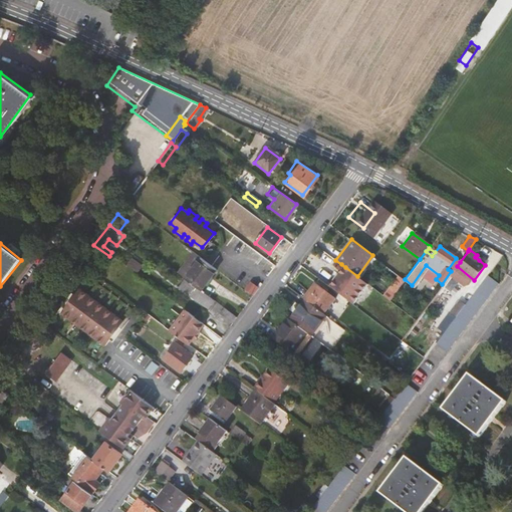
[(341,264),(335,260),(323,251),(312,266),(330,280),(341,264)]
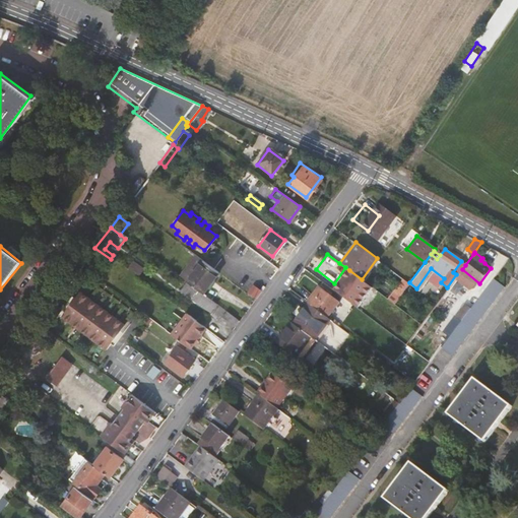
[(179,277),(186,282),(201,260),(194,255),(179,277)]
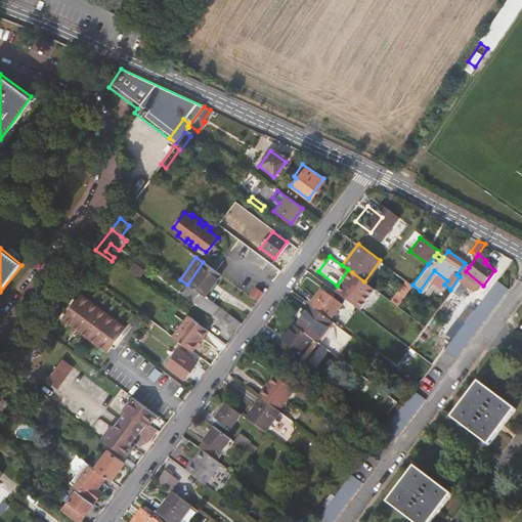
[(204,296),(219,274),(203,262),(187,285),(204,296)]
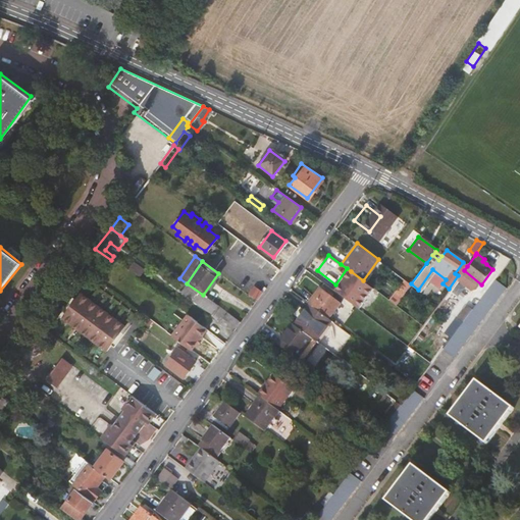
[(464,270),(467,266),(463,262),(455,273),(458,275),(459,276),(464,270)]
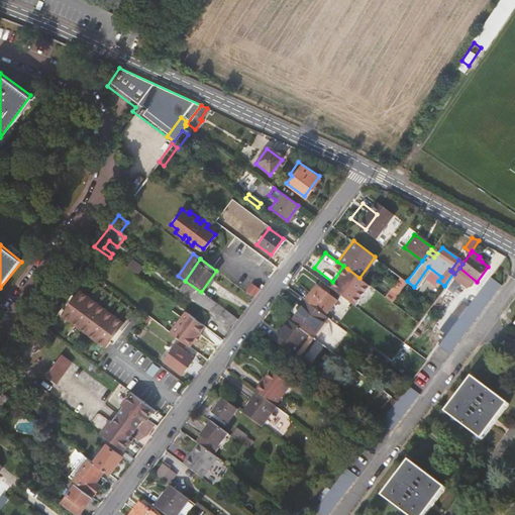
[(135,275),(139,269),(128,261),(124,267),(135,275)]
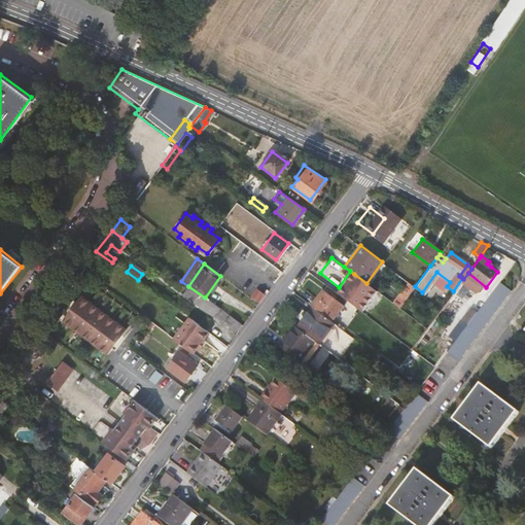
[(366,283),(354,274),(339,293),(359,309),(374,289),(366,283)]
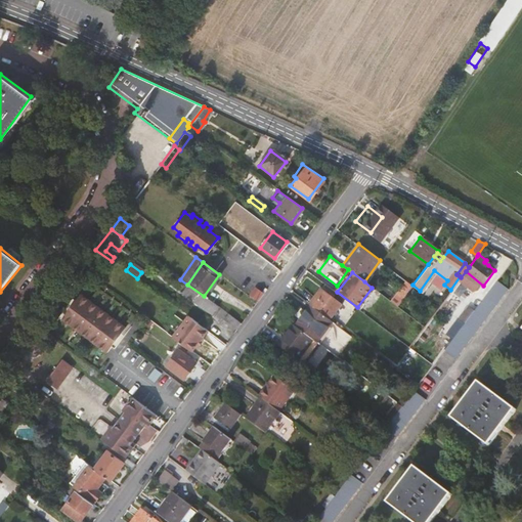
[(403,297),(411,283),(404,278),(392,300),(395,302),(399,295),(403,297)]
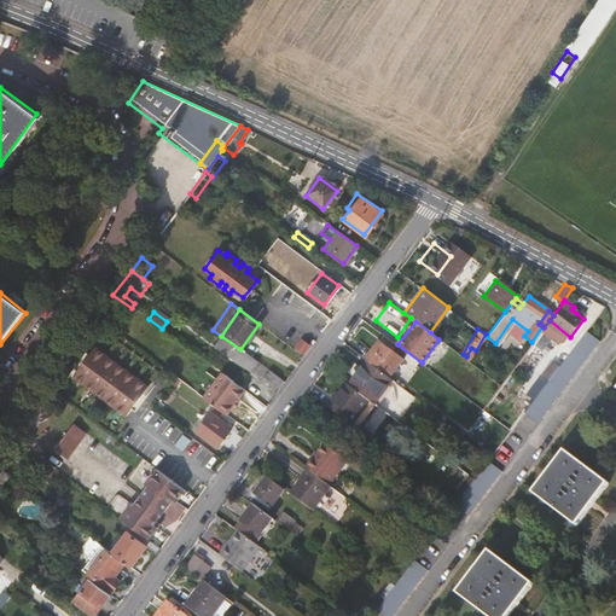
[(538,423),(599,341),(587,330),(561,365),(548,381),(524,412),(538,423)]
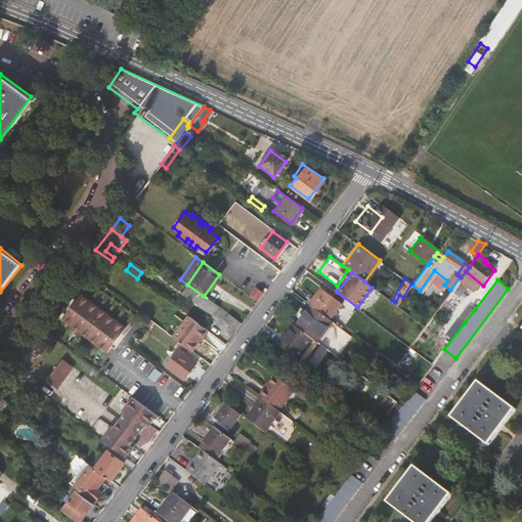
[(211,316),(218,306),(204,296),(187,285),(181,294),(211,316)]
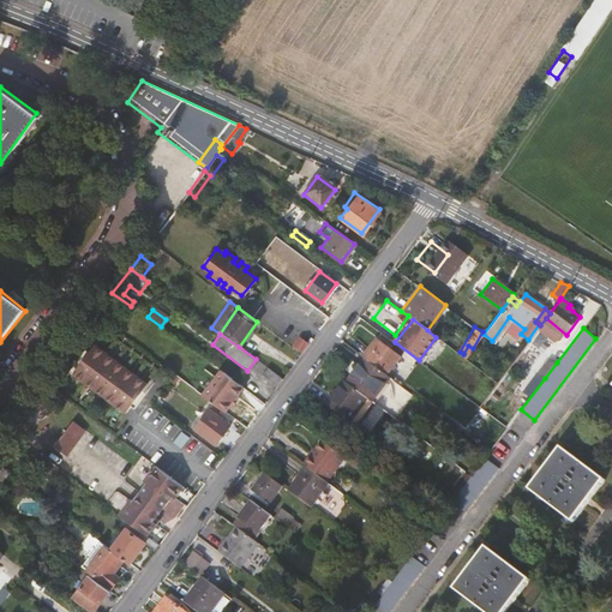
[(291,346),(300,353),(307,343),(298,336),(291,346)]
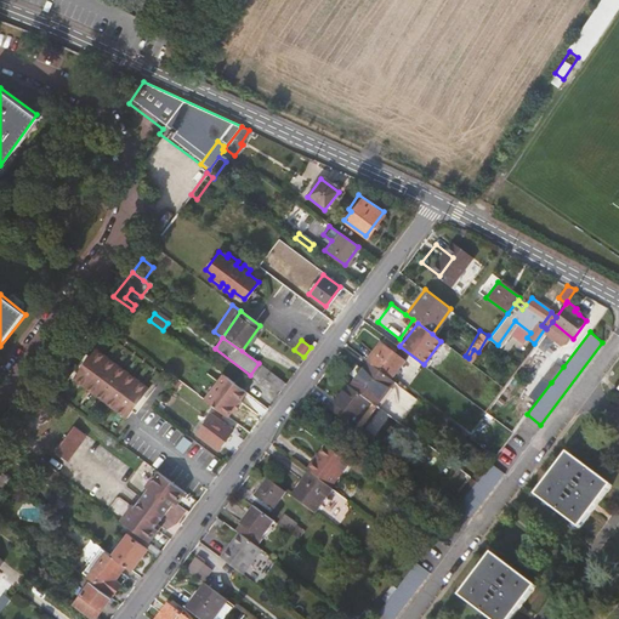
[(404,361),(380,342),(367,361),(369,362),(391,378),(404,361)]
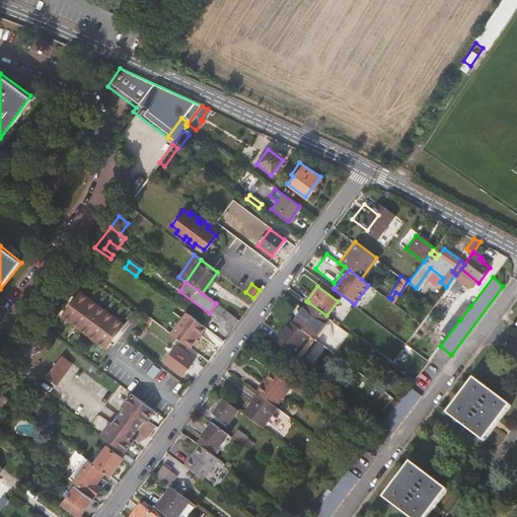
[(56,313),(79,330),(97,305),(76,291),(72,296),(69,294),(56,313)]
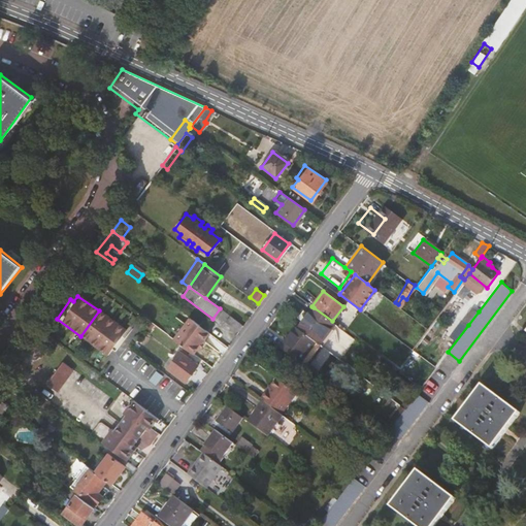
[(460,319),(462,320),(472,307),(469,305),(460,319)]
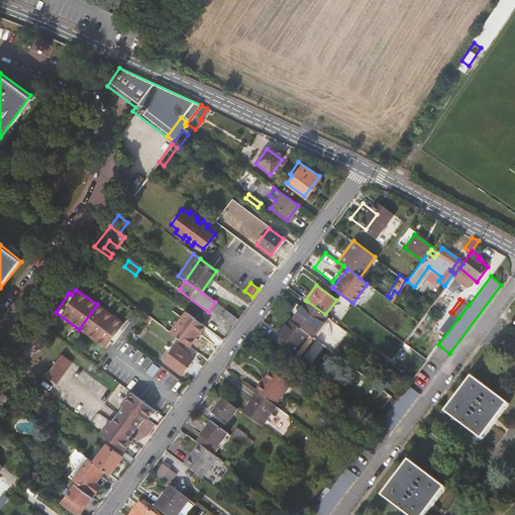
[(325,314),(307,301),(292,322),(309,334),(313,337),(328,316),(325,314)]
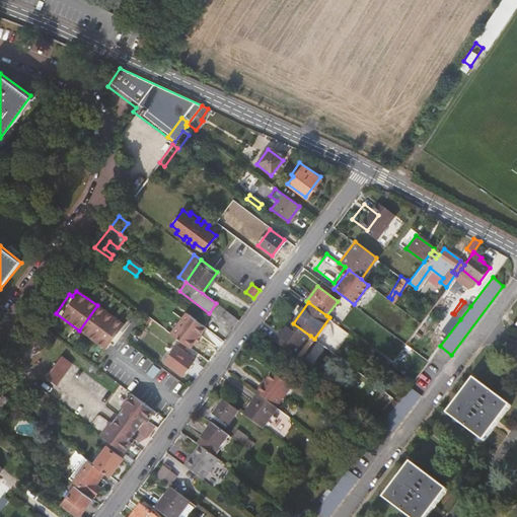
[(454,314),(460,319),(470,306),(464,302),(454,314)]
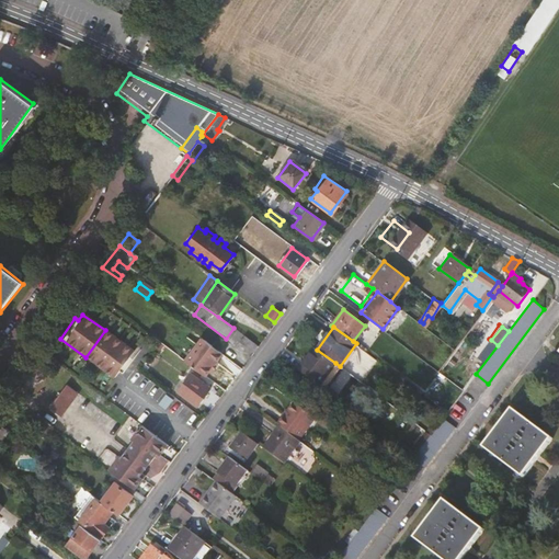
[(122,373),(136,352),(105,330),(86,357),(113,376),(117,369),(122,373)]
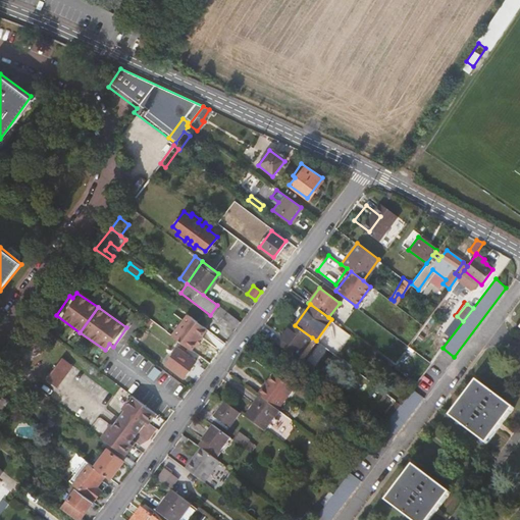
[(227,313),(223,318),(235,326),(239,321),(227,313)]
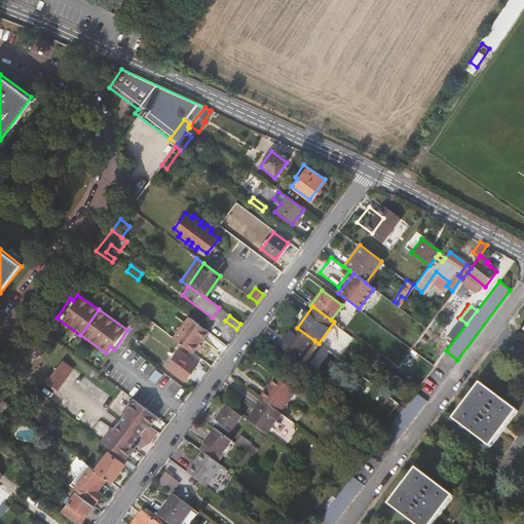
[(187,317),(173,338),(191,351),(207,331),(187,317)]
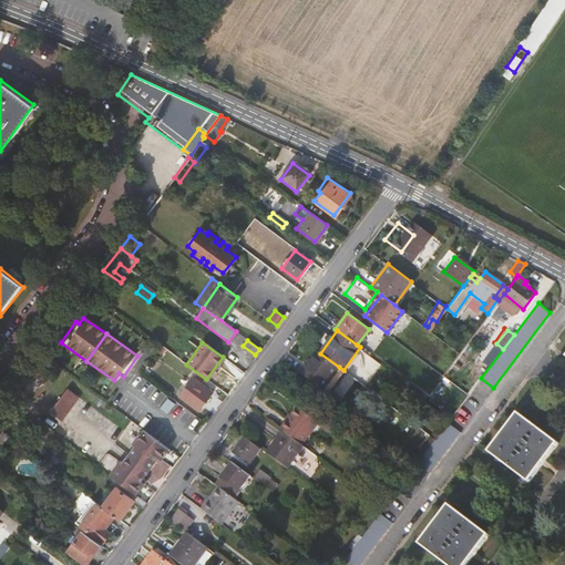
[(163,348),(158,345),(154,350),(158,353),(163,348)]
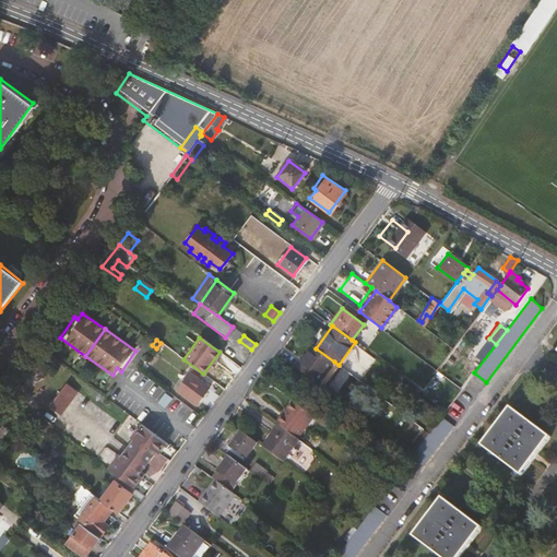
[(316,348),(312,346),(297,368),(318,383),(334,362),(316,348)]
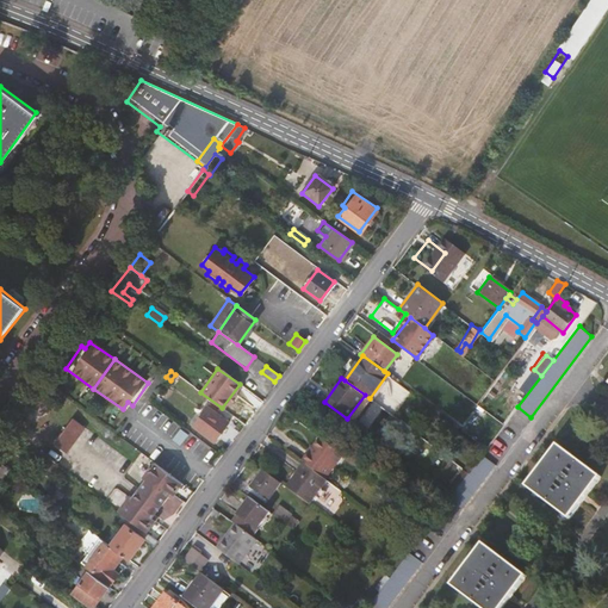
[(212,439),(227,420),(206,405),(192,425),(212,439)]
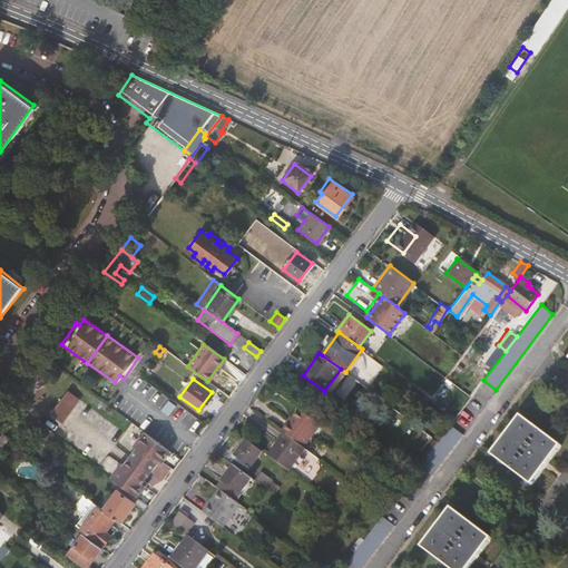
[(77,399),(66,391),(57,403),(68,411),(77,399)]
